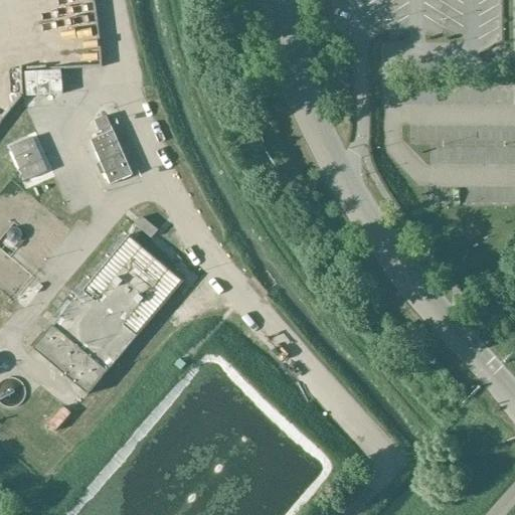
[(61,70),(26,72),(27,96),(62,94),(61,70)]
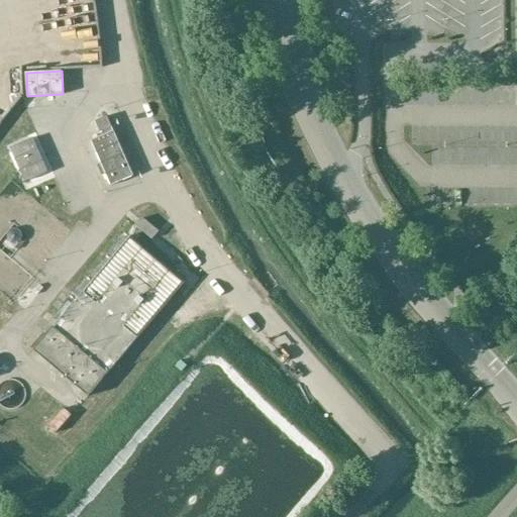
[(133,177),(114,131),(91,141),(111,186),(133,177)]
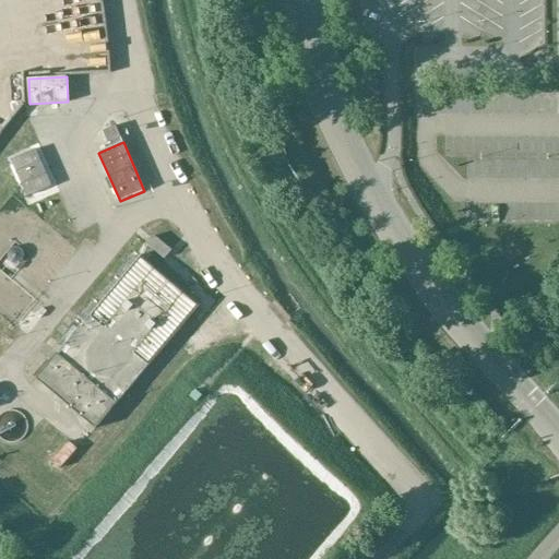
[(35,150),(11,161),(27,197),(51,187),(35,150)]
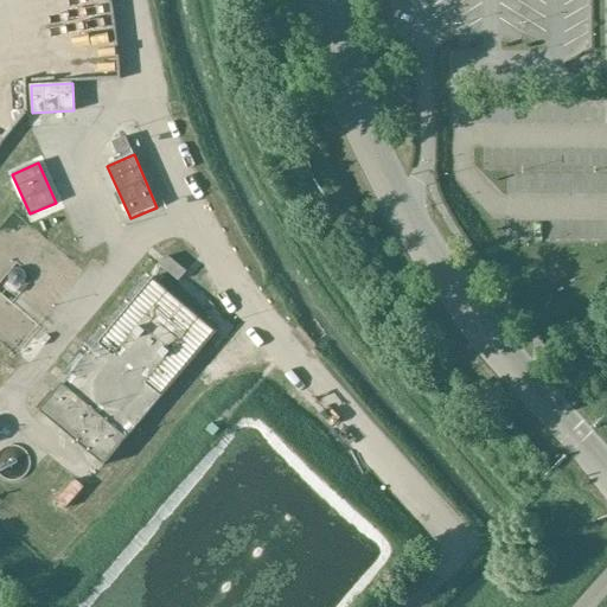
[(167,256),(160,266),(179,281),(186,273),(167,256)]
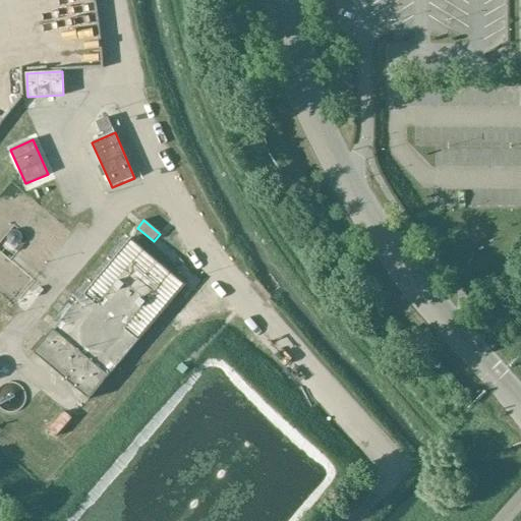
[(0,229),(0,251),(1,252),(10,234),(0,229)]
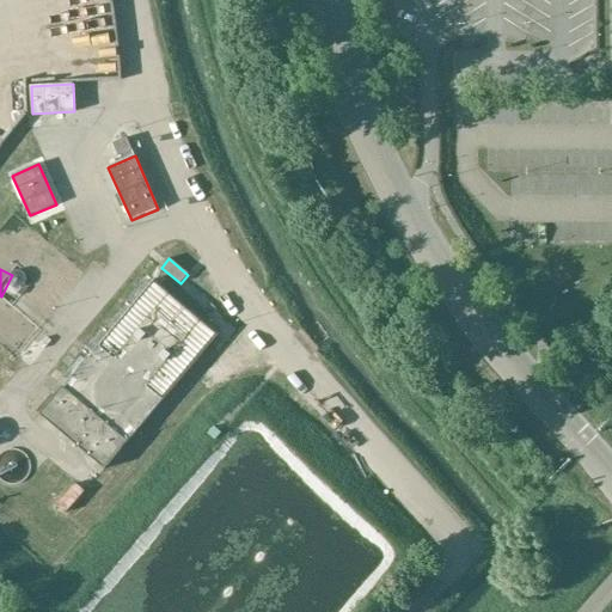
[(153,280),(56,396),(40,415),(105,470),(219,335),(153,280)]
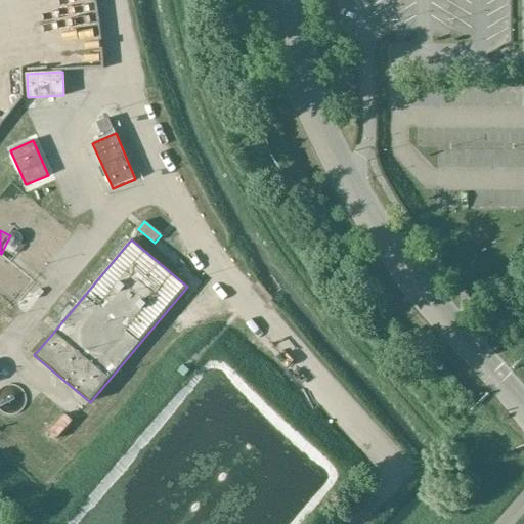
[(41,297),(26,317),(38,325),(52,305),(41,297)]
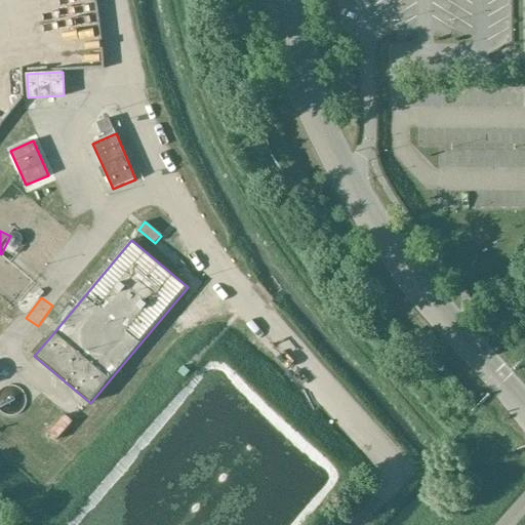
[(0,408),(13,404),(8,387),(0,389),(0,408)]
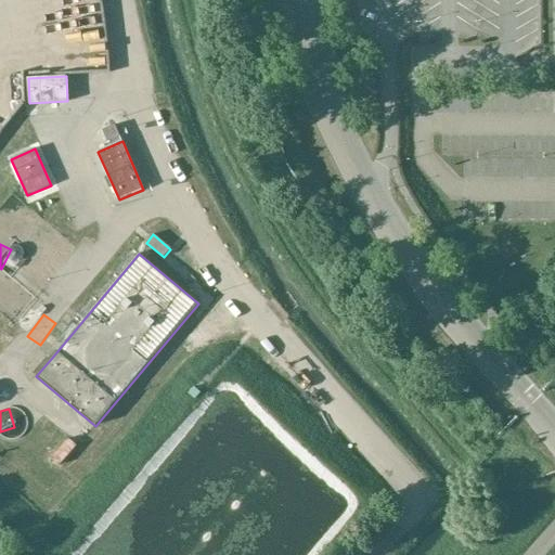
[(208,426),(102,554),(256,554),(270,539),(253,526),(249,530),(230,514),(224,520),(216,513),(255,465),(208,426)]
